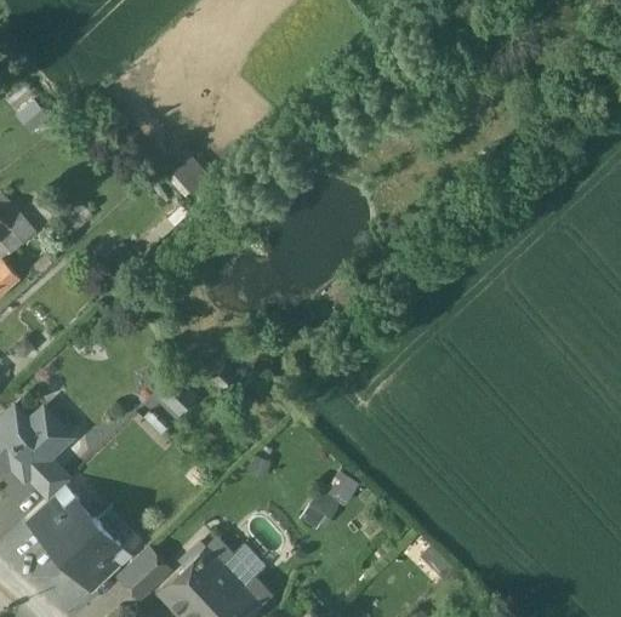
[(34,61),(17,47),(10,56),(26,70),(34,61)]
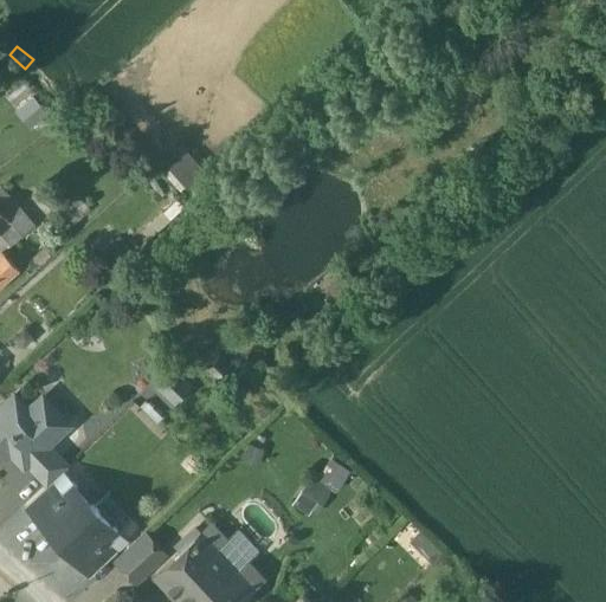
[(17,110),(34,96),(25,83),(7,97),(17,110)]
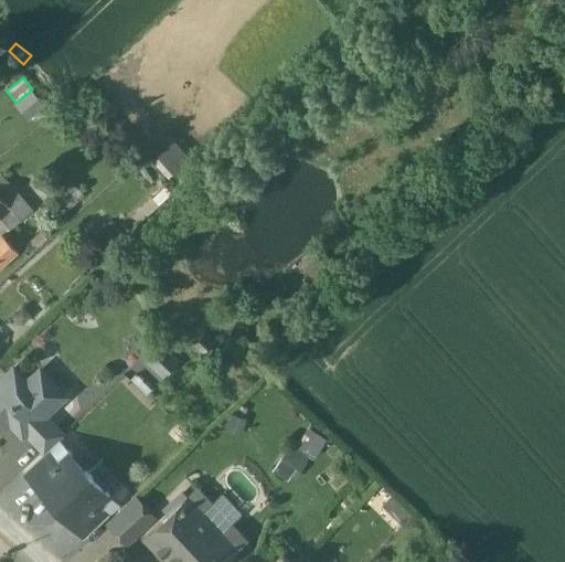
[(31,92),(16,106),(29,122),(45,106),(31,92)]
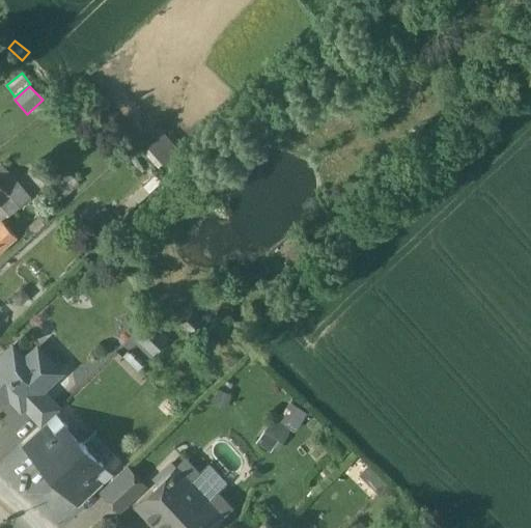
[(145,144),(161,162),(176,147),(161,130),(145,144)]
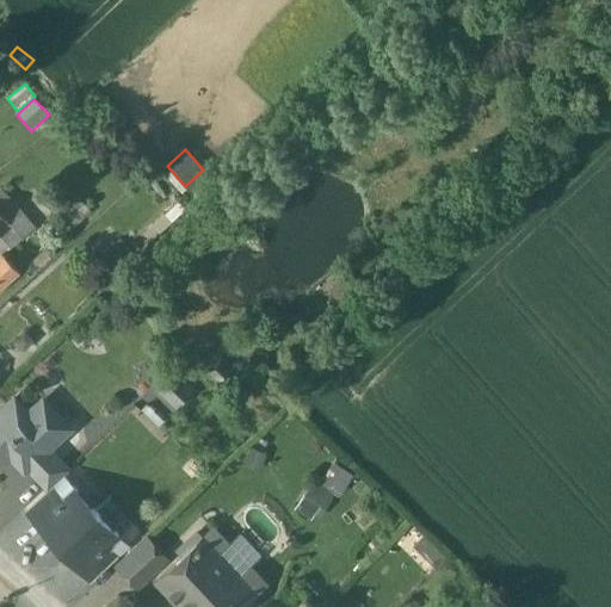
[(1,258),(0,259),(0,290),(16,276),(1,258)]
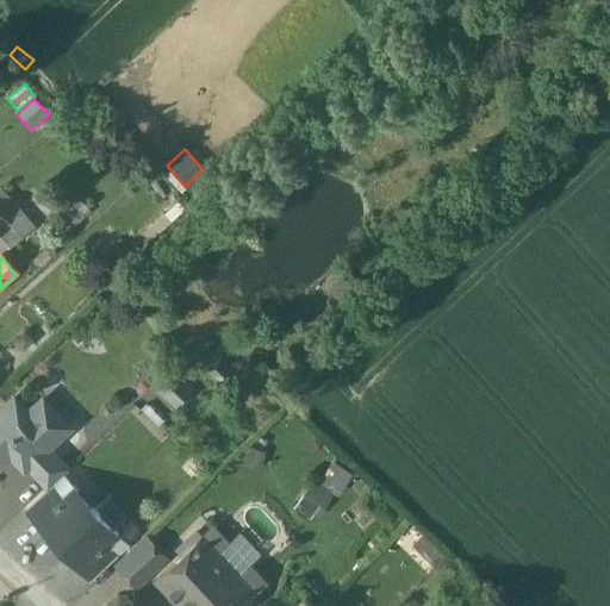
[(232,376),(218,364),(209,376),(222,388),(232,376)]
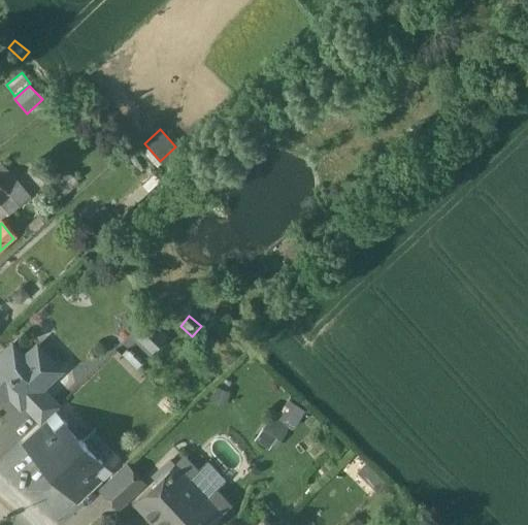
[(150,328),(137,340),(152,355),(164,342),(150,328)]
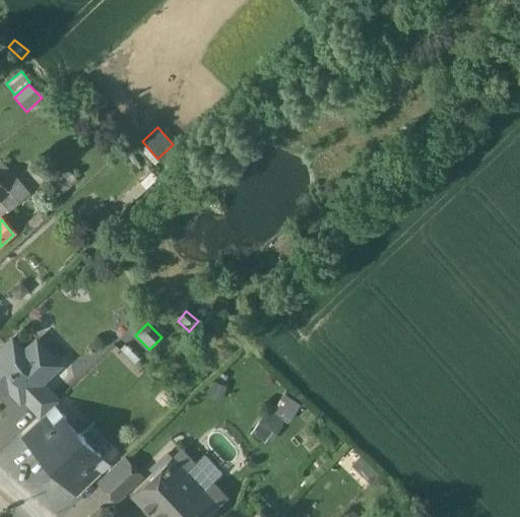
[(30,358),(14,340),(0,353),(0,397),(1,398),(12,388),(23,400),(42,383),(61,367),(45,349),(37,357),(33,357),(30,358)]
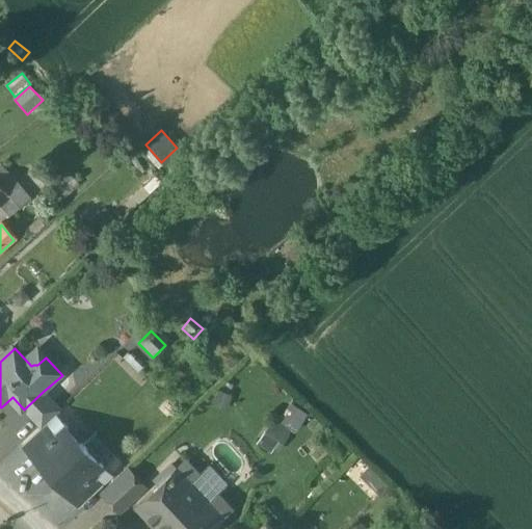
[(43,392),(24,410),(42,428),(45,425),(60,411),(43,392)]
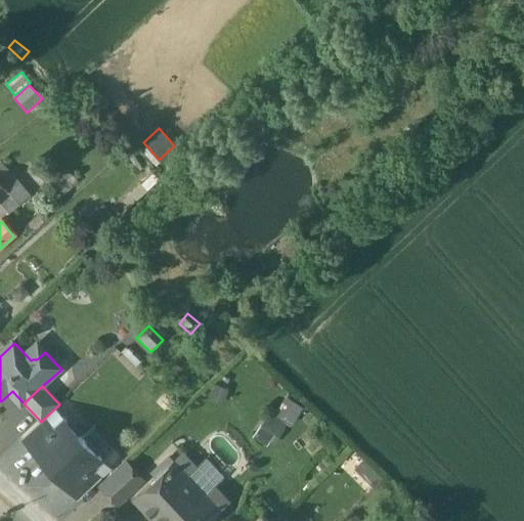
[(272,450),(301,406),(285,395),(256,439),(272,450)]
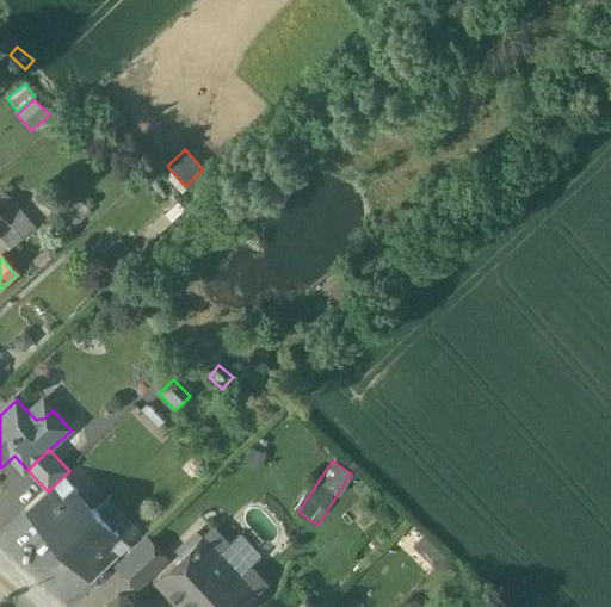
[(48,491),(26,513),(36,524),(62,500),(51,488),(48,491)]
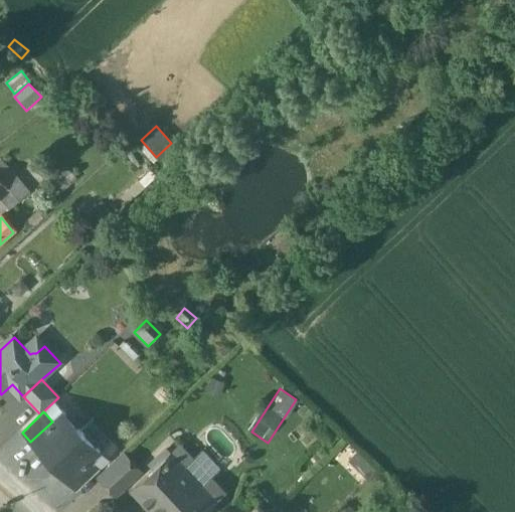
[(61,412),(52,421),(30,442),(68,482),(90,462),(91,462),(100,453),(61,412)]
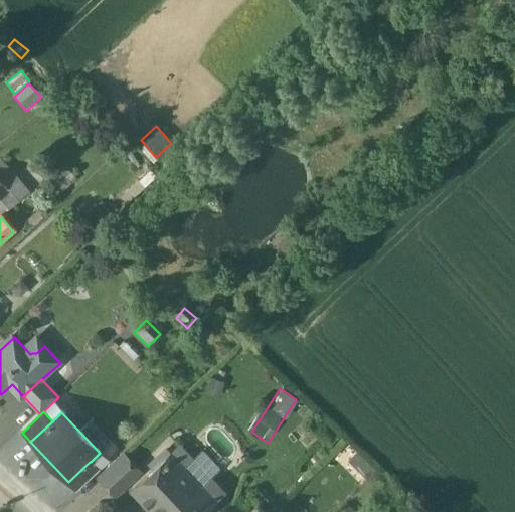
[(201,511),(214,500),(171,455),(133,491),(152,511),(201,511)]
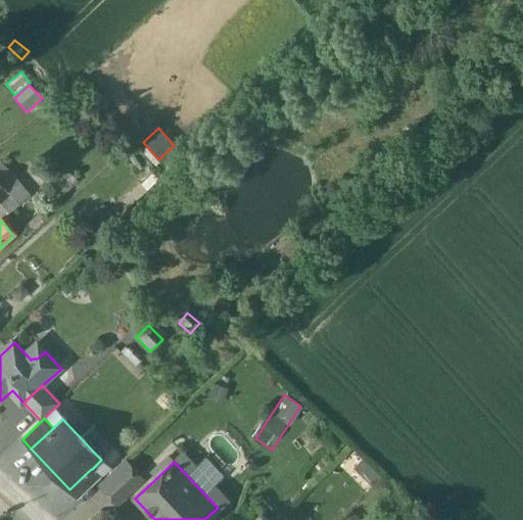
[(125,465),(101,487),(116,505),(141,482),(125,465)]
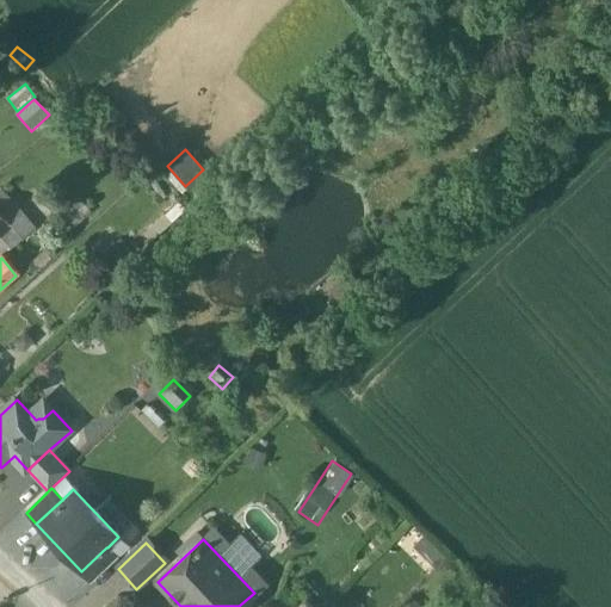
[(106,547),(81,571),(91,582),(117,558),(107,547),(106,547)]
